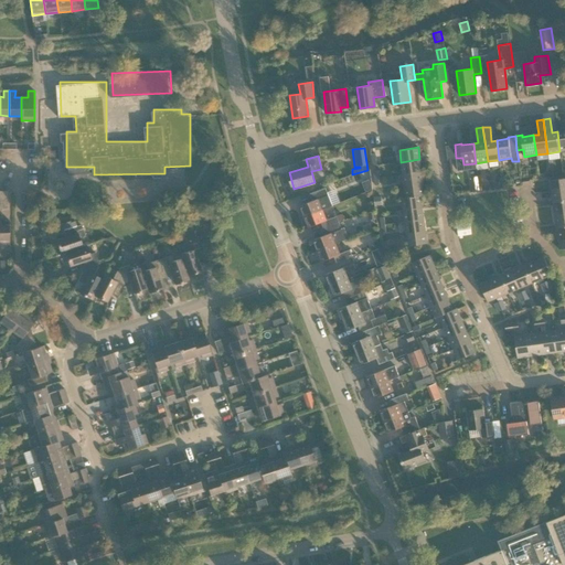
[(462,158),(456,158),(458,170),(476,168),(476,163),(464,164),(462,158)]
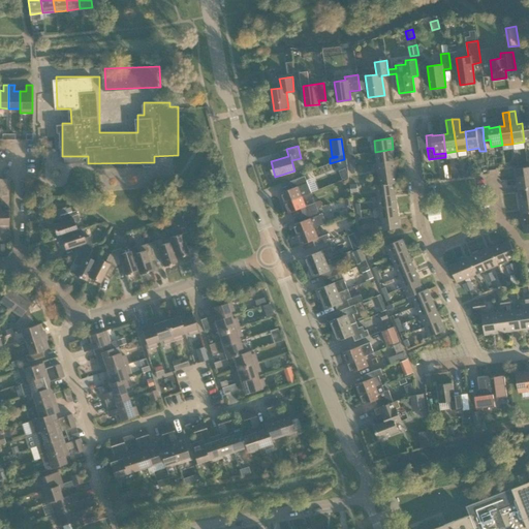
[(375,152),(377,162),(395,160),(393,149),(375,152)]
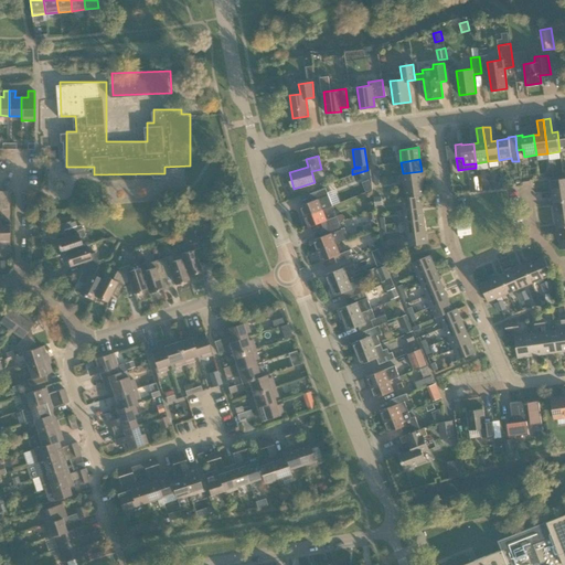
[(403,173),(404,185),(423,182),(422,171),(403,173)]
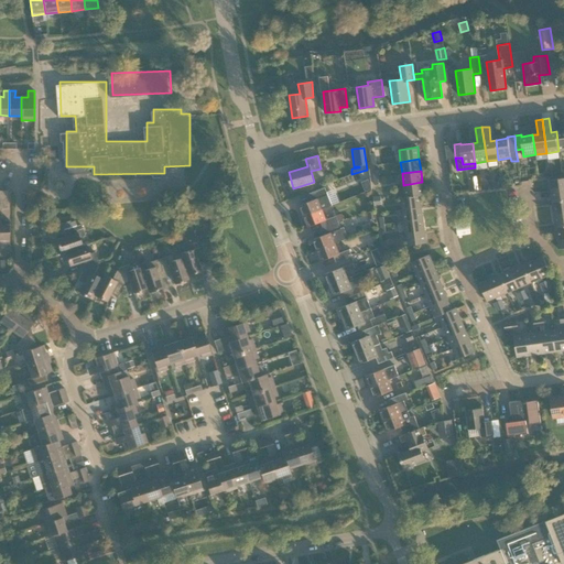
[(550,192),(563,188),(563,177),(549,180),(550,192)]
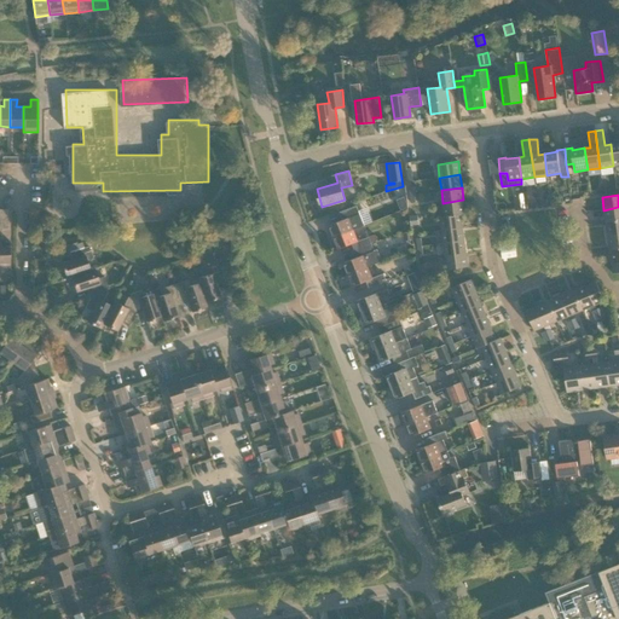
[(466,214),(463,200),(443,203),(445,215),(445,217),(461,214),(466,214)]
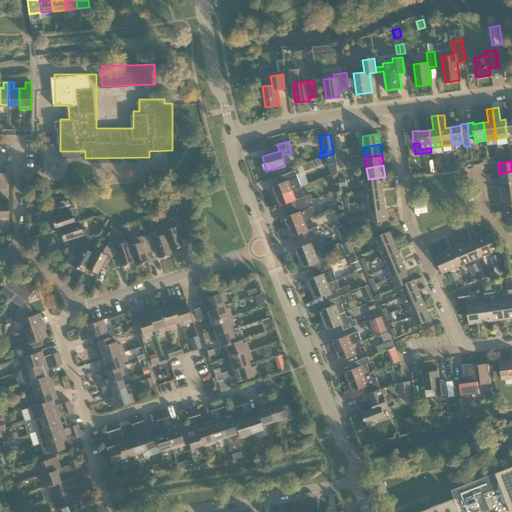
[(271,186),(275,196),(292,189),(292,190),(301,186),(295,170),(283,174),(285,181),(271,186)]
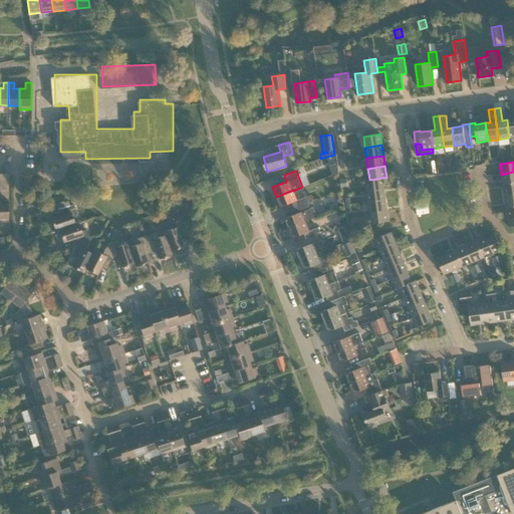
[(513,172),(501,175),(503,185),(513,183),(513,172)]
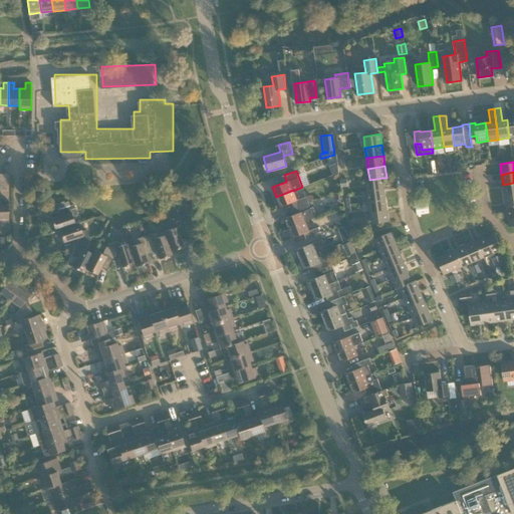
[(366,191),(383,189),(382,178),(369,180),(369,179),(365,180),(366,191)]
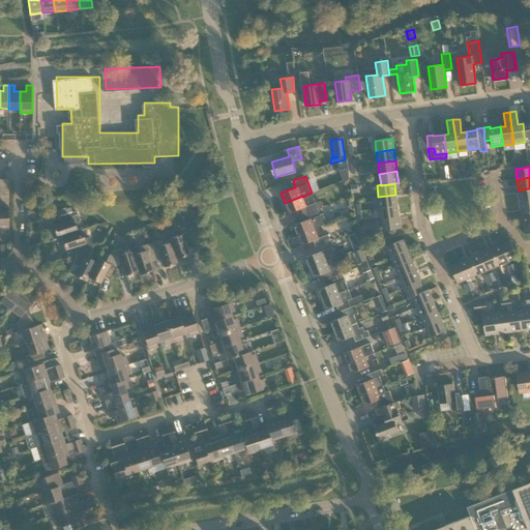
[(520,201),(529,200),(529,188),(519,190),(520,201)]
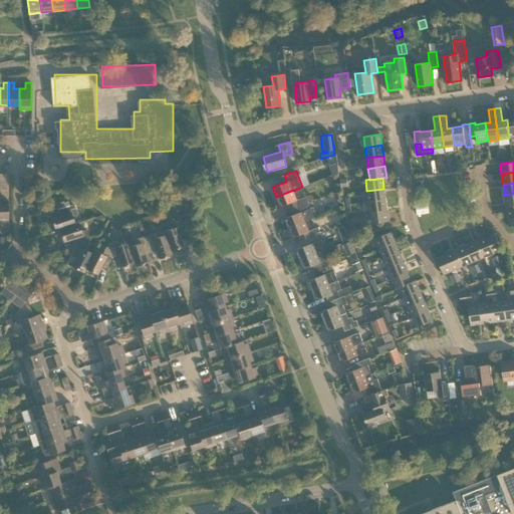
[(368,202),(386,199),(383,189),(366,191),(368,202)]
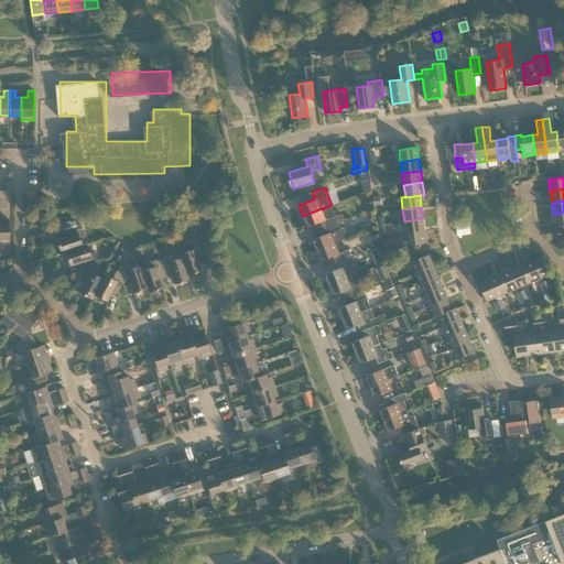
[(326,219),(322,209),(322,208),(303,216),(307,227),(323,220),(325,227),(338,221),(345,219),(342,213),(326,219)]
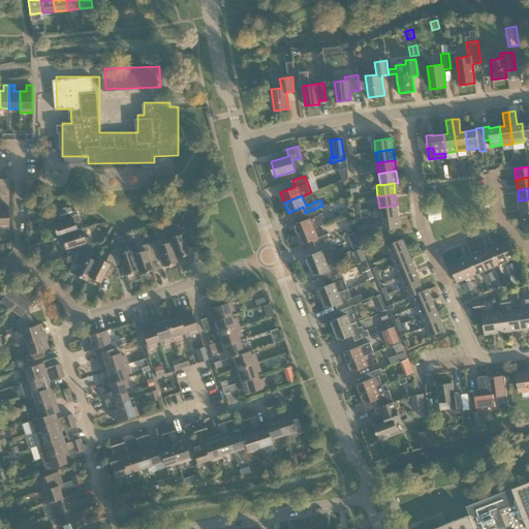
[(0,227),(8,228),(8,207),(1,207),(1,200),(0,199),(0,227)]
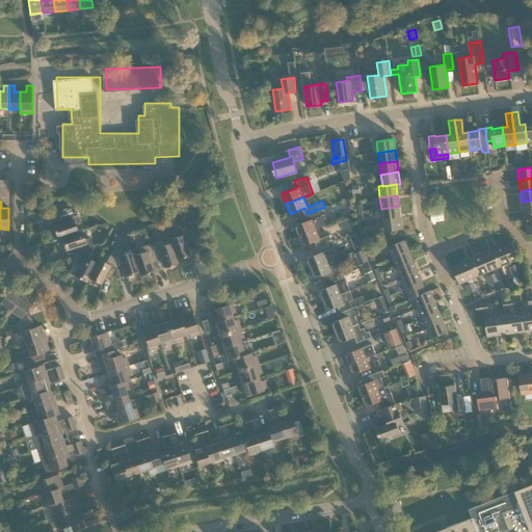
[(531,211),(531,201),(522,202),(524,213),(531,211)]
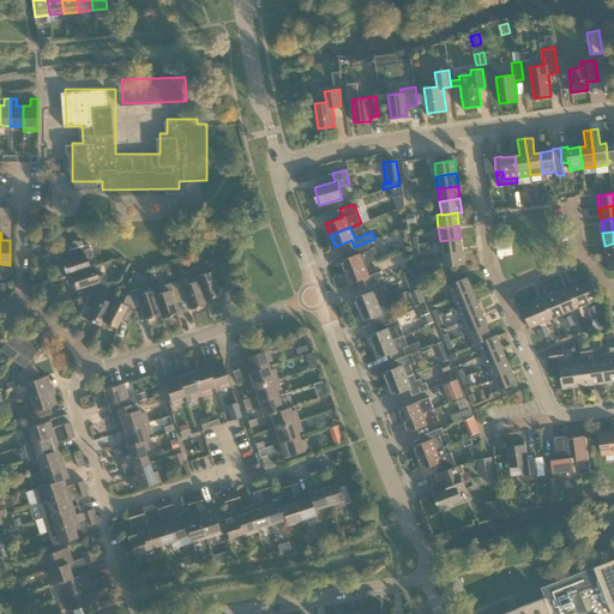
[(440,241),(441,254),(462,251),(461,238),(440,241)]
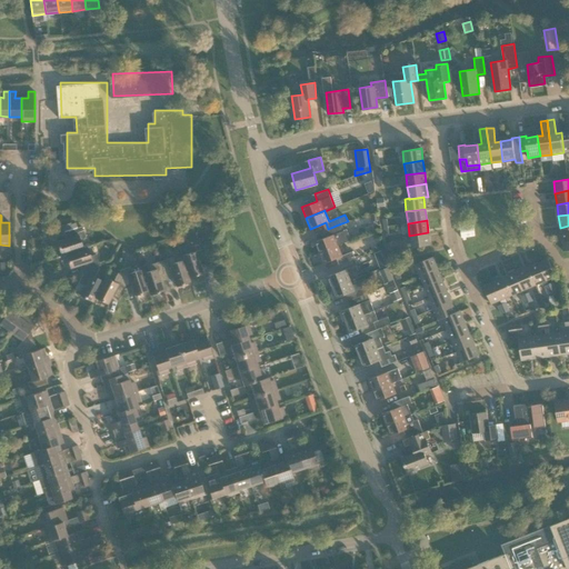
[(61,256),(66,253),(82,248),(80,239),(86,237),(81,226),(77,227),(76,222),(71,223),(70,222),(61,226),(66,238),(57,241),(61,256)]
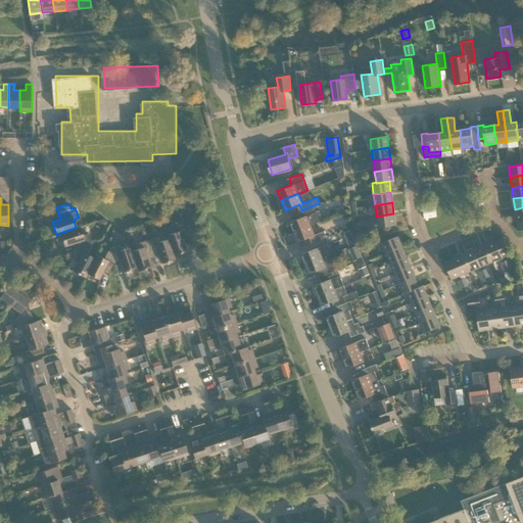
[(194,217),(199,215),(195,205),(190,207),(194,217)]
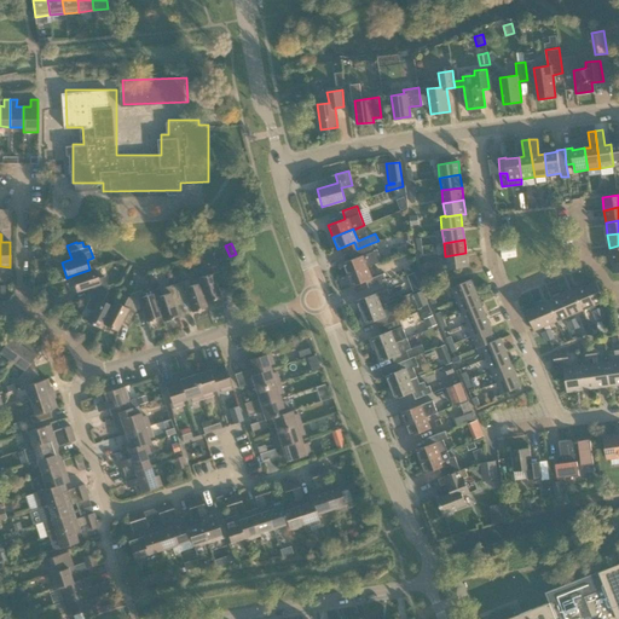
[(371,243),(357,249),(359,256),(342,262),(347,275),(368,266),(382,261),(377,249),(374,250),(371,243)]
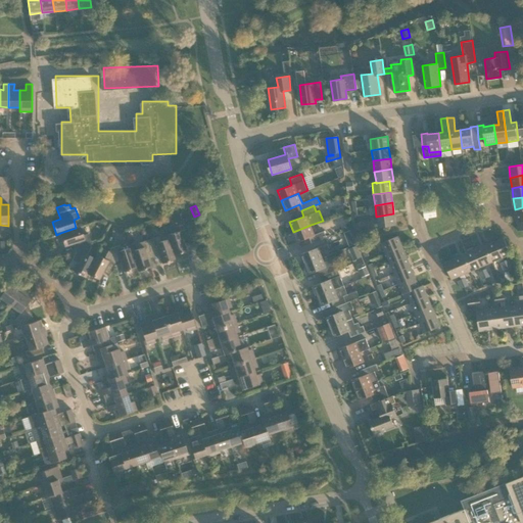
[(393,214),(376,217),(378,228),(395,225),(393,214)]
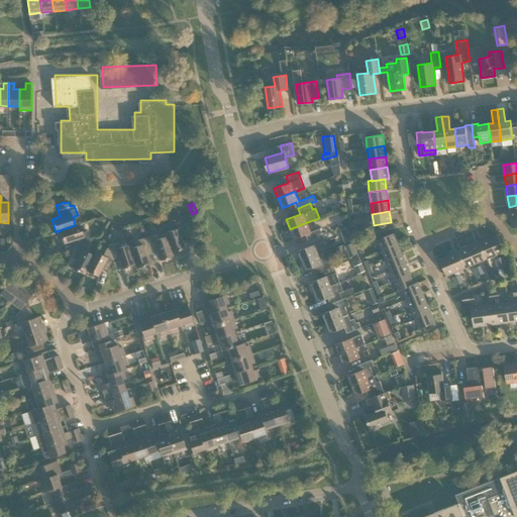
[(167,236),(172,251),(184,247),(181,239),(187,237),(182,221),(172,224),(173,229),(165,232),(167,236)]
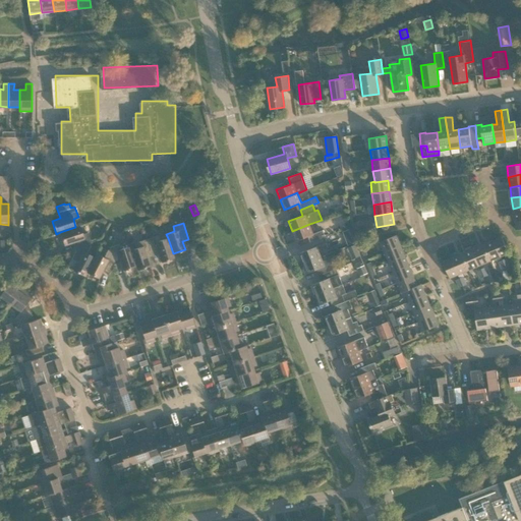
[(309,224),(292,231),(296,241),(308,236),(310,242),(325,236),(323,231),(313,234),(309,224)]
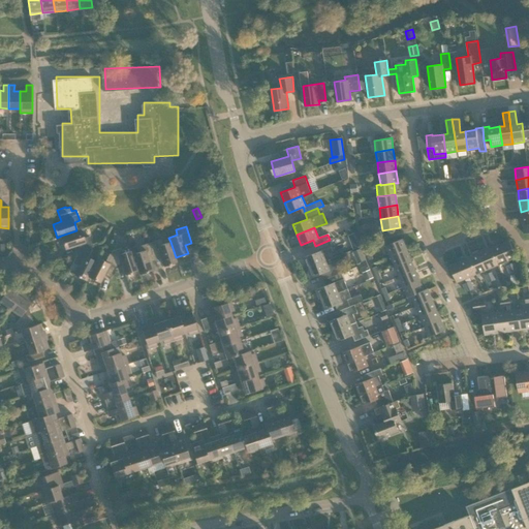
[(75,245),(78,251),(90,247),(92,247),(89,236),(84,238),(81,229),(76,230),(61,236),(65,249),(75,245)]
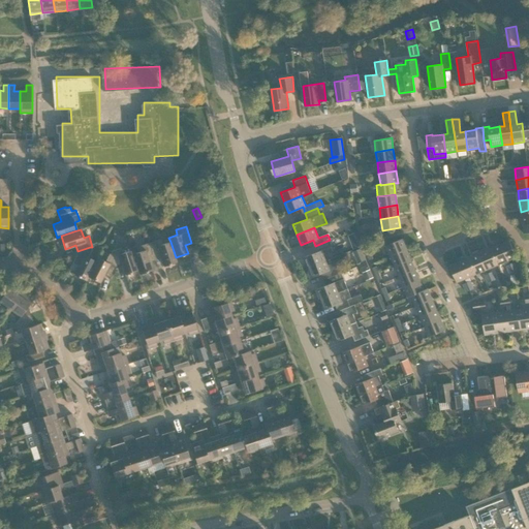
[(155,239),(152,229),(146,231),(149,240),(155,239)]
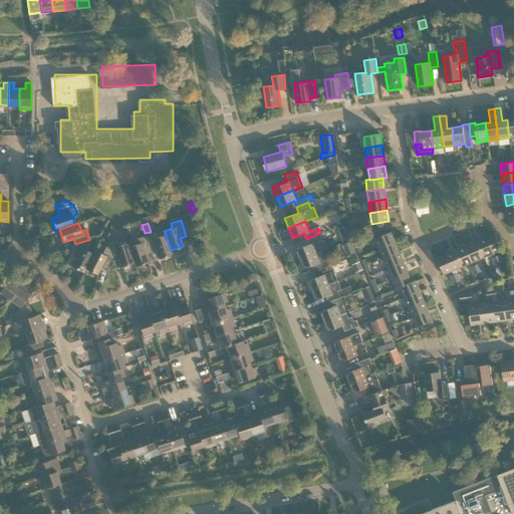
[(129,247),(134,262),(135,266),(148,262),(145,254),(151,252),(146,235),(144,231),(141,233),(142,237),(135,239),(137,244),(129,247)]
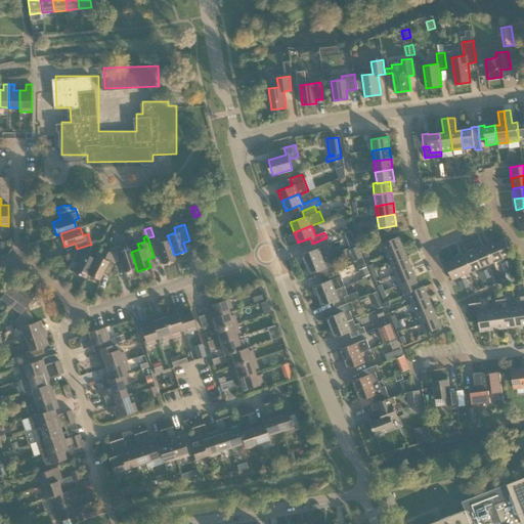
[(159,236),(148,239),(154,257),(160,255),(162,263),(175,259),(174,255),(169,239),(160,242),(159,236)]
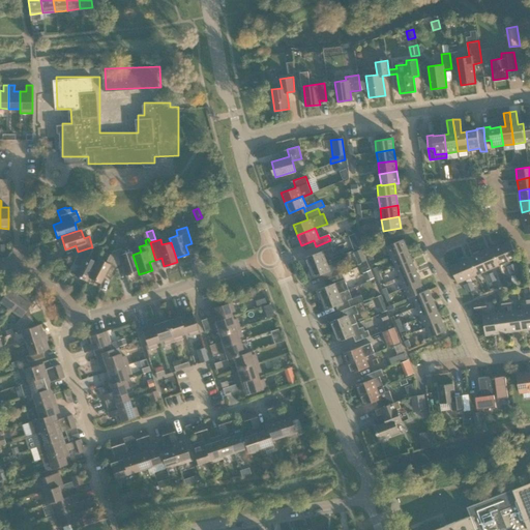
[(386,246),(391,257),(408,249),(403,239),(386,246)]
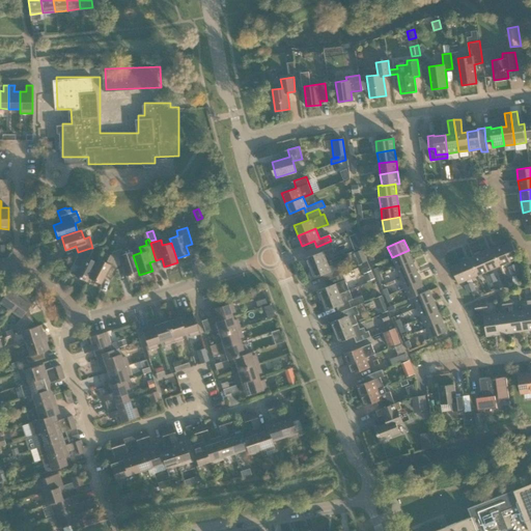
[(501,245),(508,262),(519,258),(511,241),(501,245)]
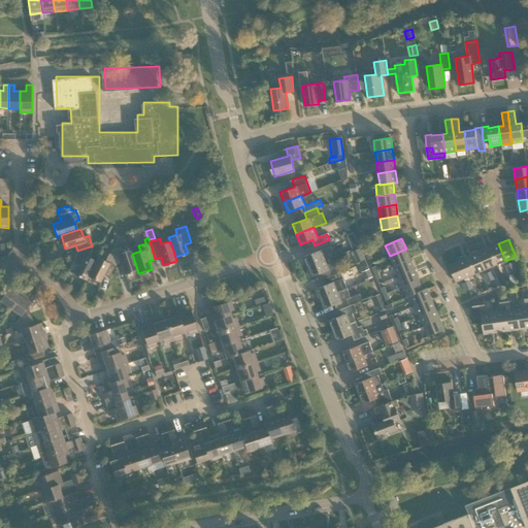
[(495,265),(505,261),(498,243),(488,248),(495,265)]
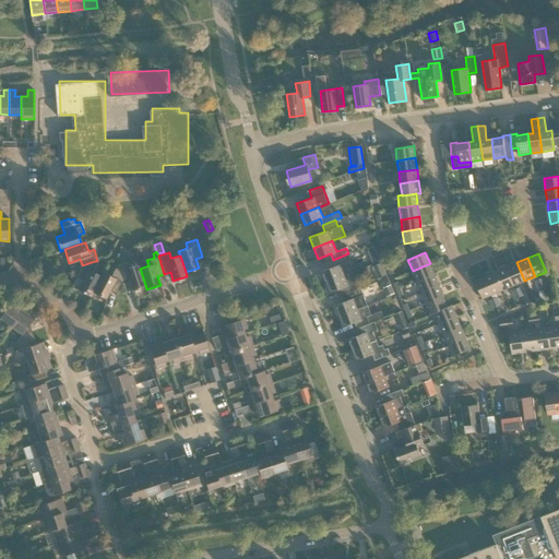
[(96,264),(95,261),(82,265),(76,277),(82,281),(78,289),(91,296),(93,292),(100,275),(93,272),(96,264)]
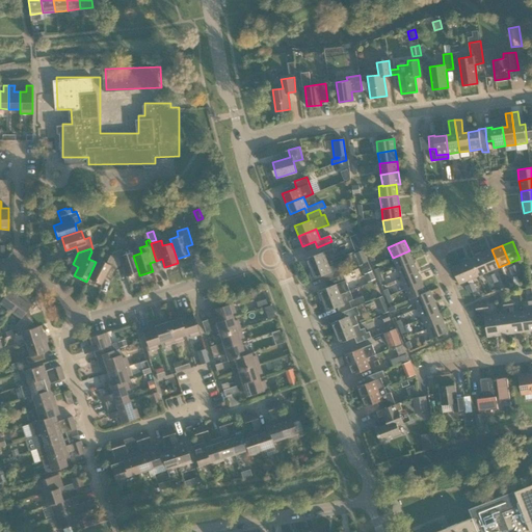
[(112,255),(116,267),(123,265),(126,275),(138,271),(133,256),(132,251),(124,254),(122,248),(111,253),(111,255),(112,255)]
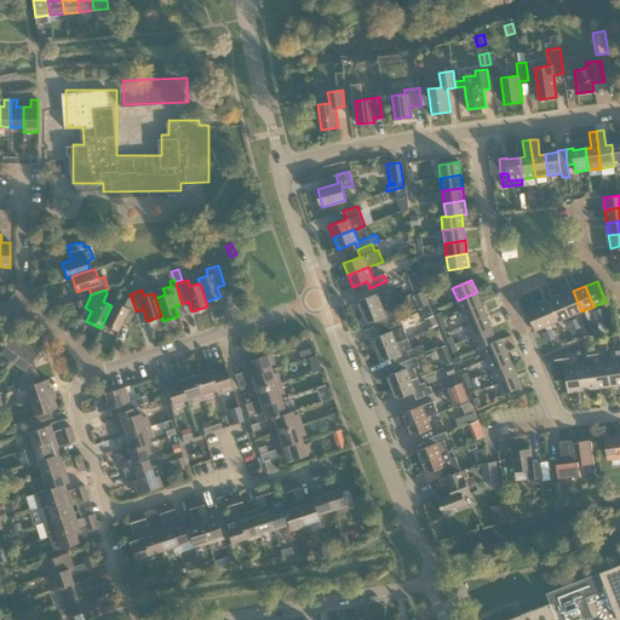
[(570,316),(581,311),(573,291),(562,296),(570,316)]
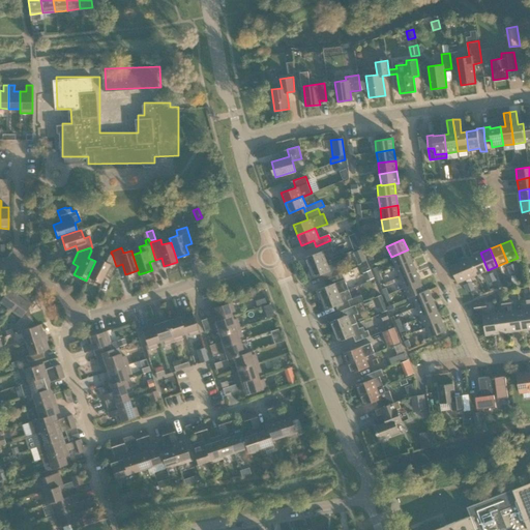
[(367,261),(362,249),(353,253),(358,264),(367,261)]
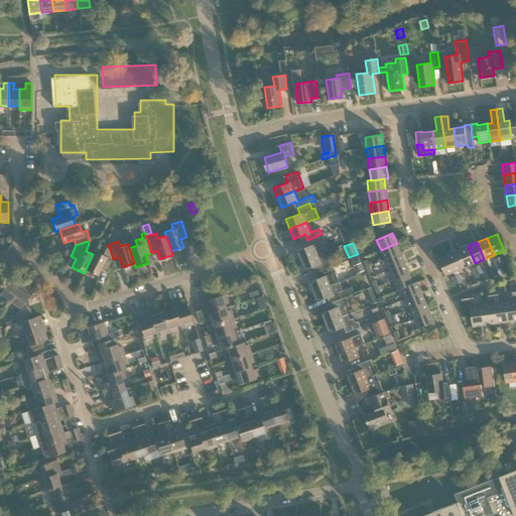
[(381,250),(385,260),(401,253),(397,243),(381,250)]
